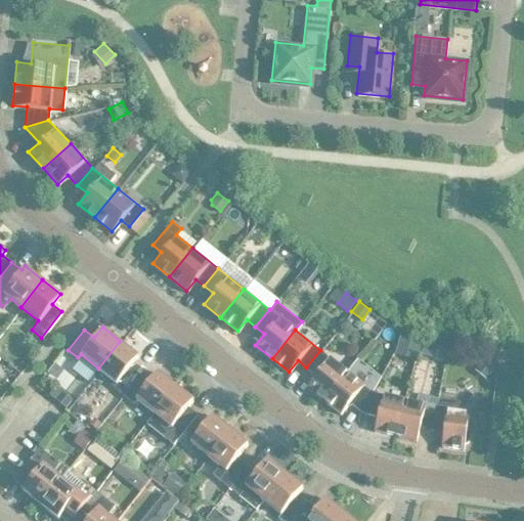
[(400,334),(395,348),(417,354),(421,340),(400,334)]
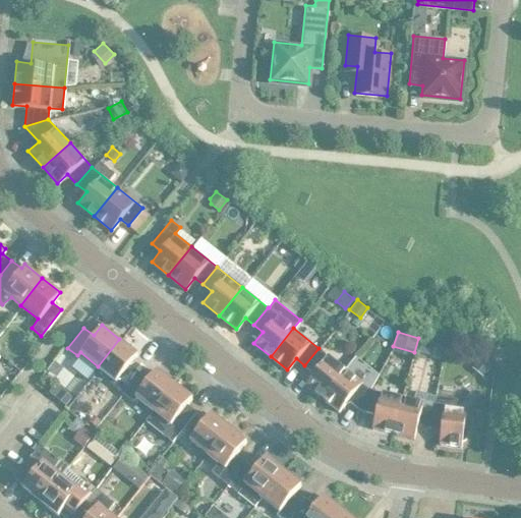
[(416,349),(428,353),(432,341),(420,338),(416,349)]
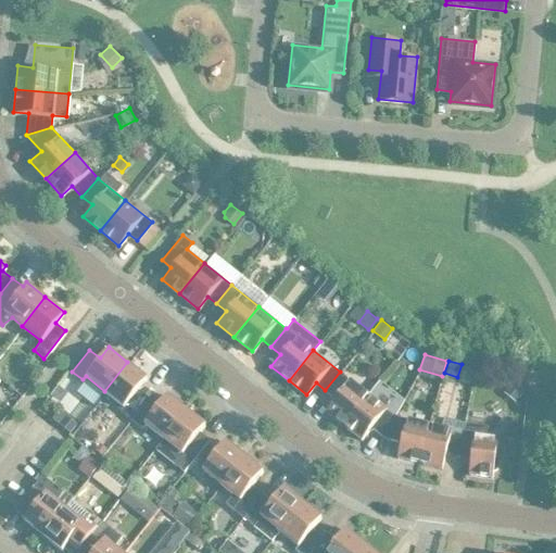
[(130,417),(148,396),(137,388),(146,377),(127,362),(104,391),(123,405),(119,410),(130,417)]
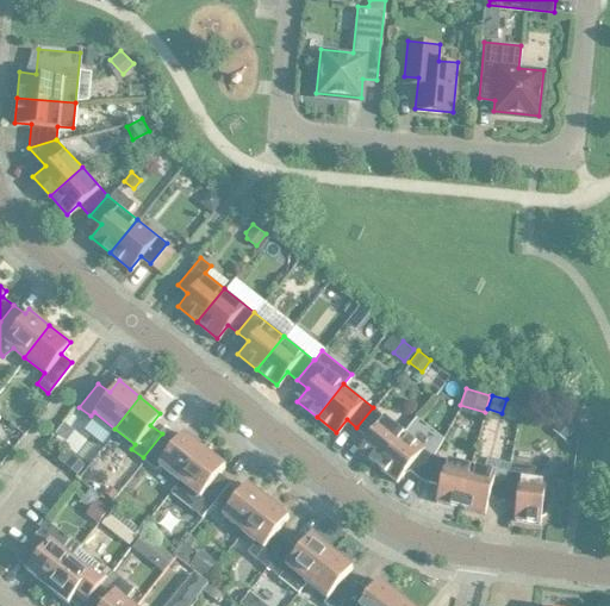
[(377,464),(403,430),(373,407),(356,428),(367,436),(356,448),(377,464)]
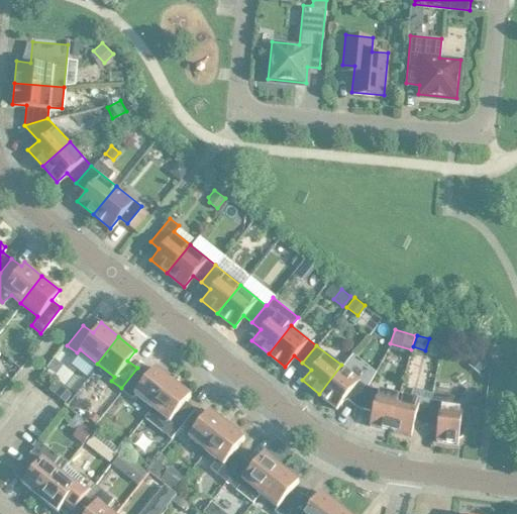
[(471,360),(481,369),(487,361),(477,352),(471,360)]
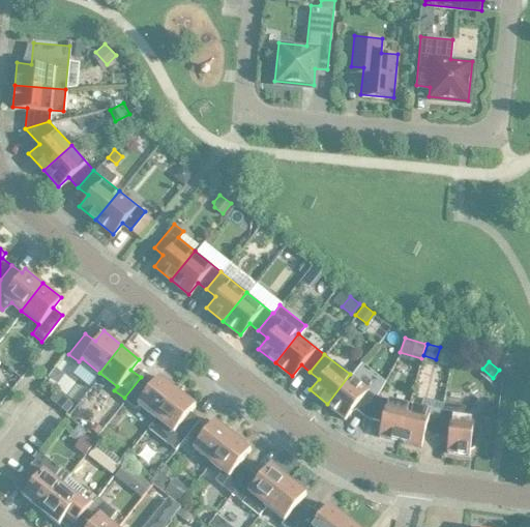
[(365,416),(376,394),(381,385),(371,376),(361,377),(359,381),(350,374),(327,404),(344,417),(353,406),(365,416)]
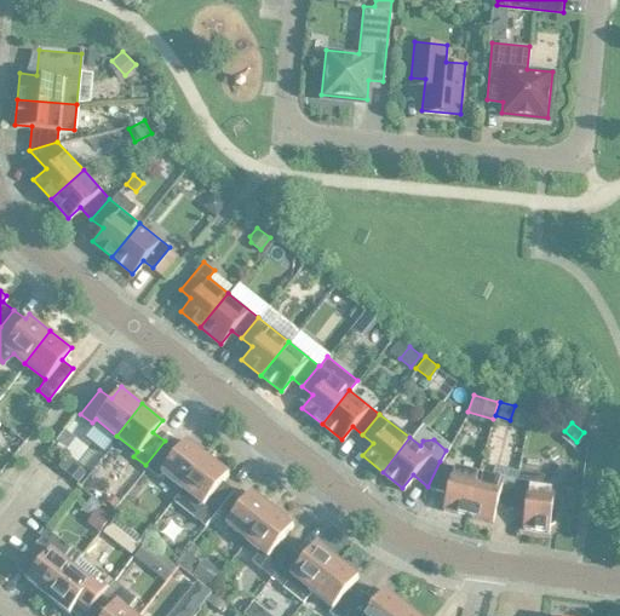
[(181,487),(206,455),(185,438),(176,450),(165,441),(145,465),(158,475),(160,470),(181,487)]
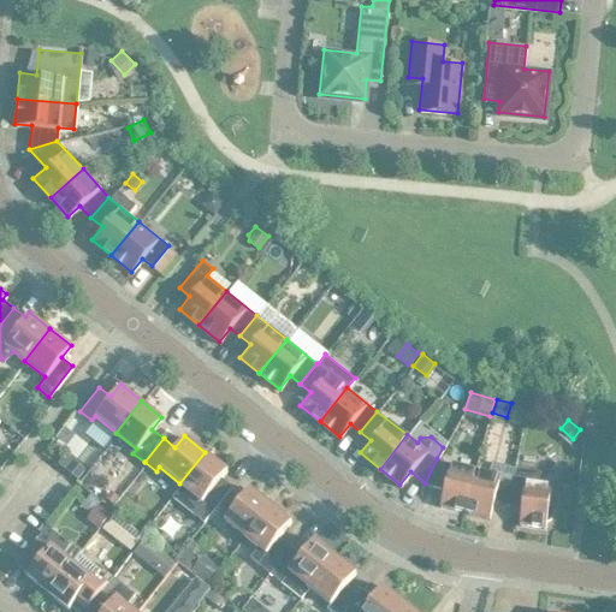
[(205,452),(179,483),(171,494),(203,521),(231,485),(220,476),(226,468),(205,452)]
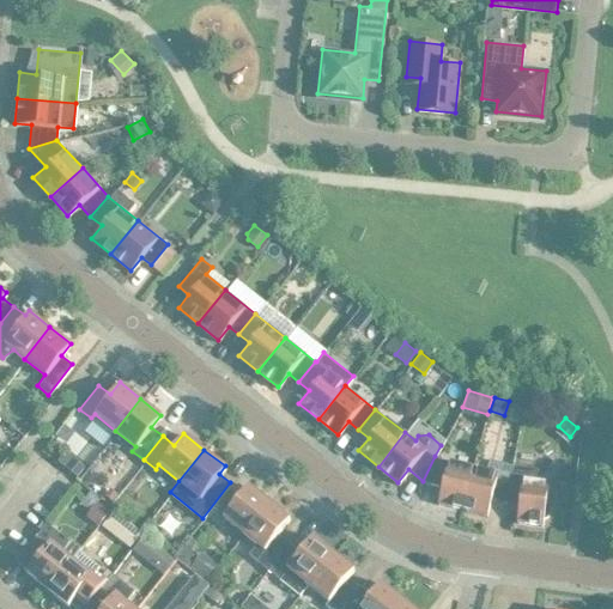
[(84,464),(72,455),(64,464),(77,474),(84,464)]
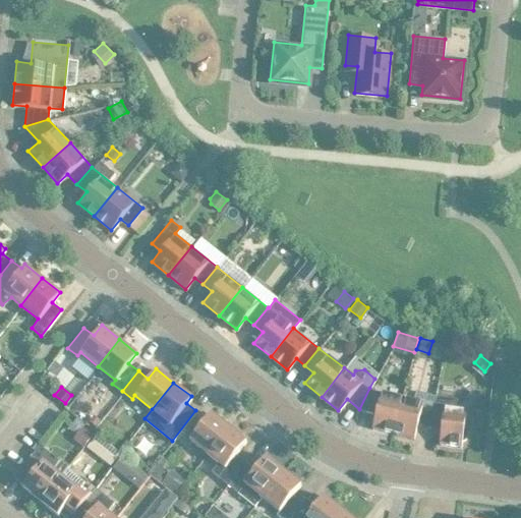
[(371,426),(393,432),(402,396),(369,388),(359,409),(374,412),(371,426)]
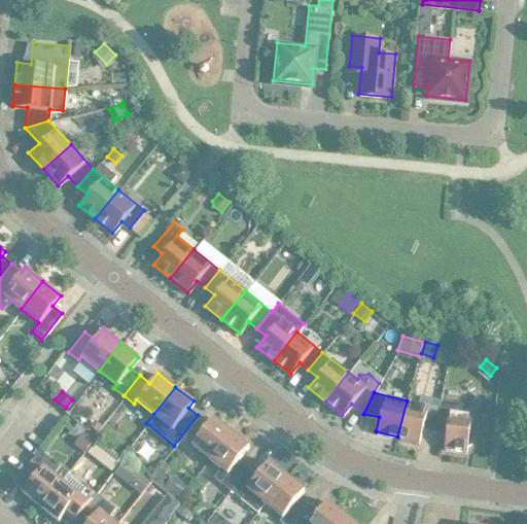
[(422,428),(433,431),(441,398),(420,393),(417,404),(407,400),(397,437),(418,442),(422,428)]
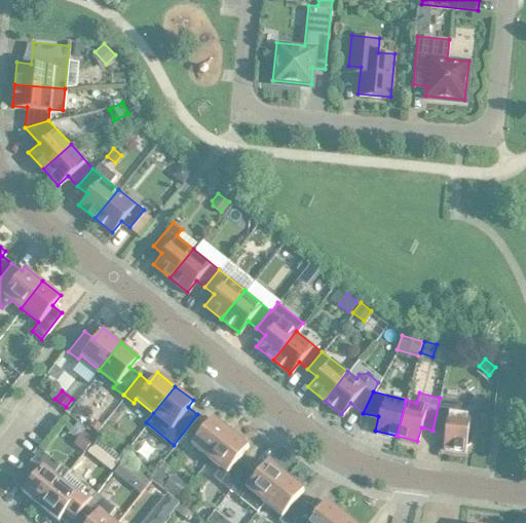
[(440,398),(433,431),(445,432),(443,446),(464,449),(465,443),(470,441),(471,434),(467,432),(470,413),(460,411),(462,402),(440,398)]
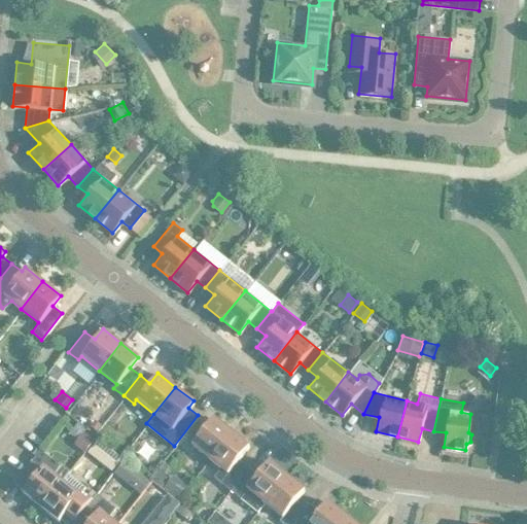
[(191,444),(209,457),(231,430),(213,416),(200,432),(194,428),(187,437),(192,442),(191,444)]
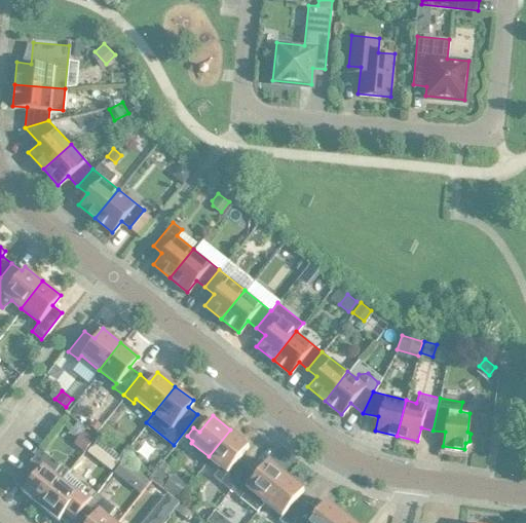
[(83,450),(94,437),(83,428),(73,442),(83,450)]
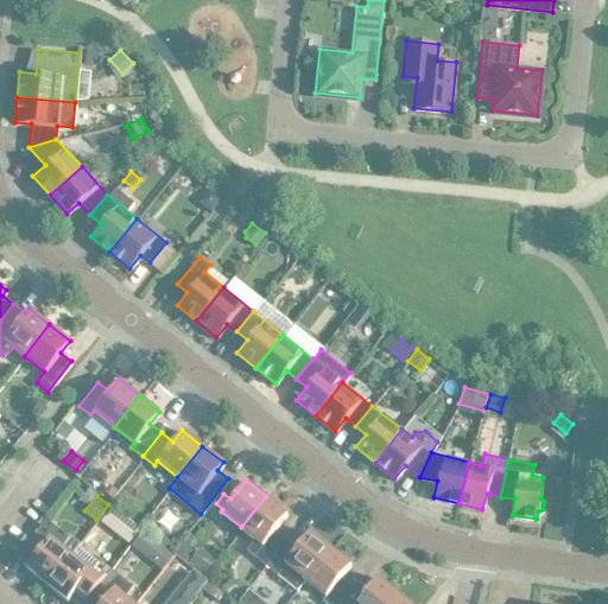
[(266,496),(241,527),(254,538),(246,548),(265,563),(285,538),(274,528),(286,513),(266,496)]
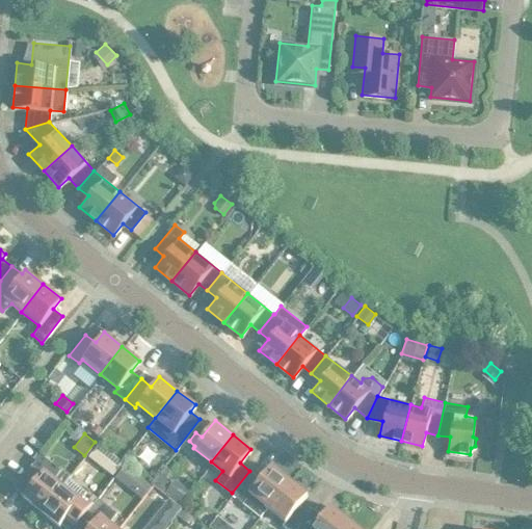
[(97,463),(107,449),(98,442),(87,454),(97,463)]
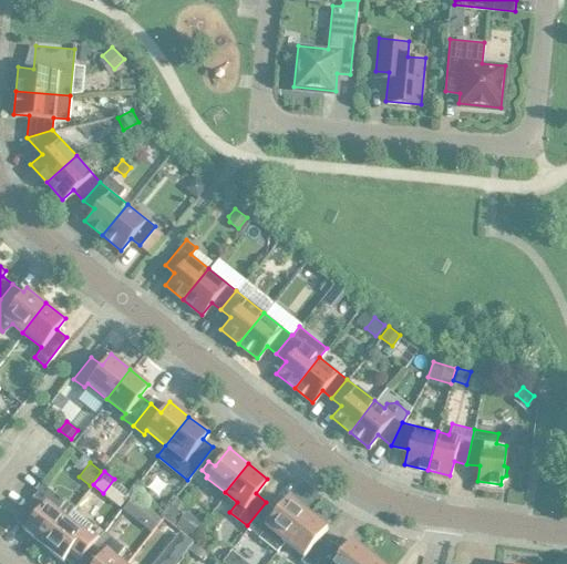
[(132,515),(143,501),(133,493),(122,508),(132,515)]
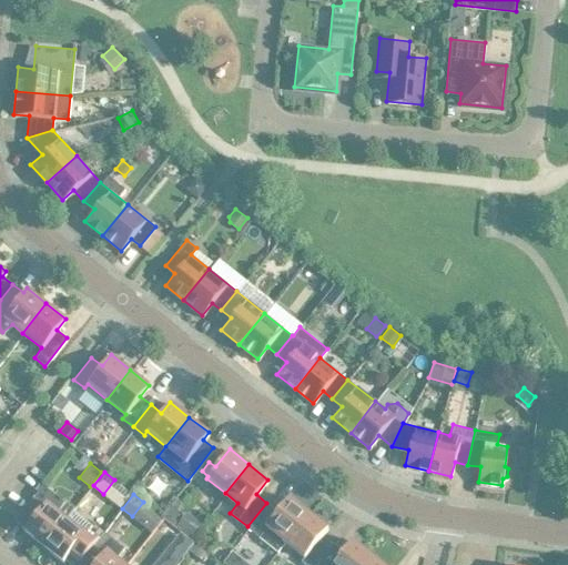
[(277,551),(285,541),(308,512),(288,496),(277,511),(266,503),(247,526),(277,551)]
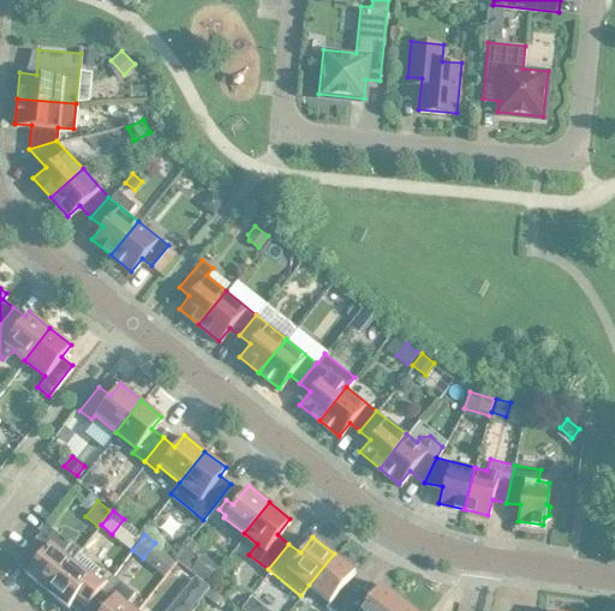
[(25,573),(47,589),(70,559),(49,543),(25,573)]
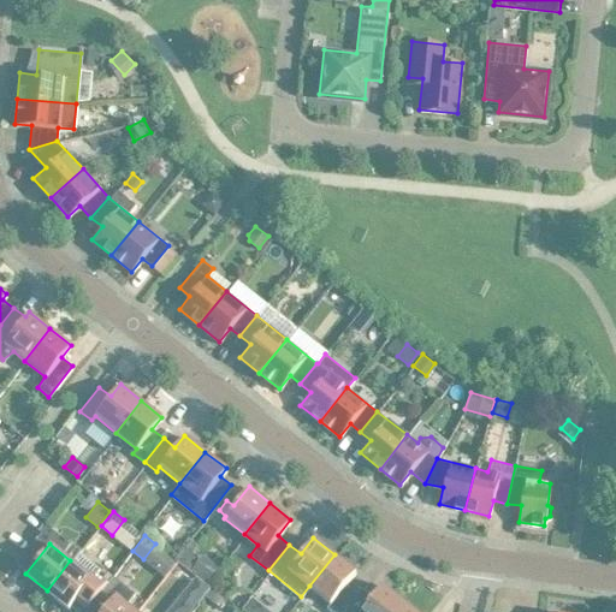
[(82,611),(88,604),(106,581),(94,572),(98,568),(77,551),(70,560),(47,590),(67,607),(71,602),(82,611)]
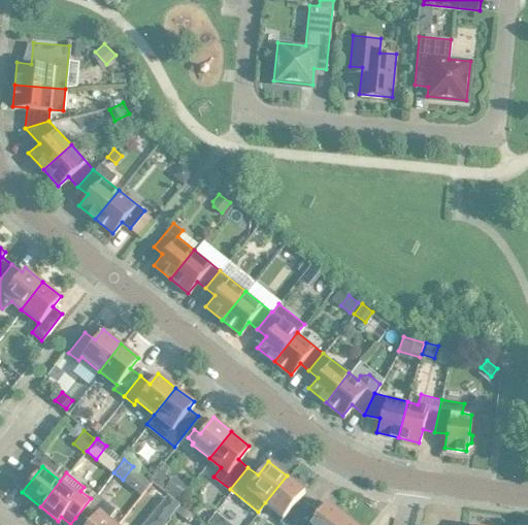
[(187,486),(173,474),(163,487),(177,498),(187,486)]
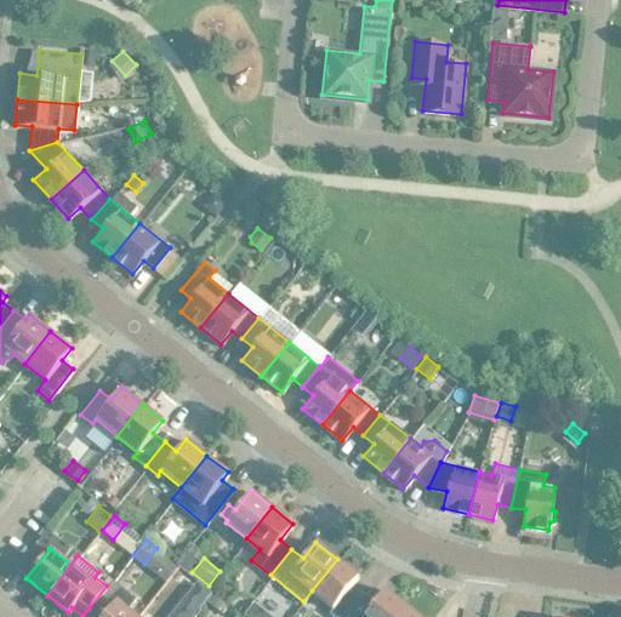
[(337,559),(312,590),(332,607),(329,611),(336,616),(343,616),(360,596),(359,596),(348,588),(358,575),(337,559)]
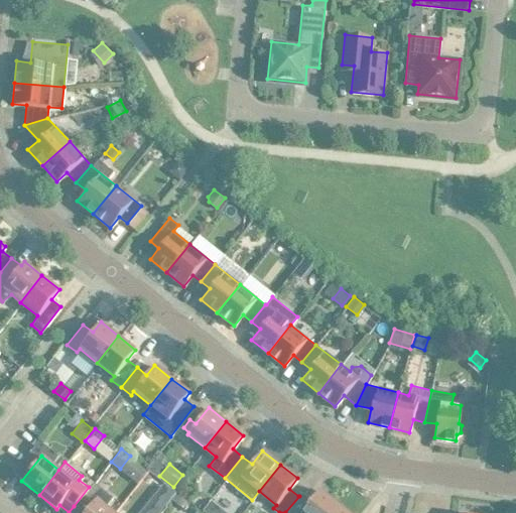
[(94,482),(84,495),(93,503),(85,512),(113,512),(114,512),(106,506),(113,497),(94,482)]
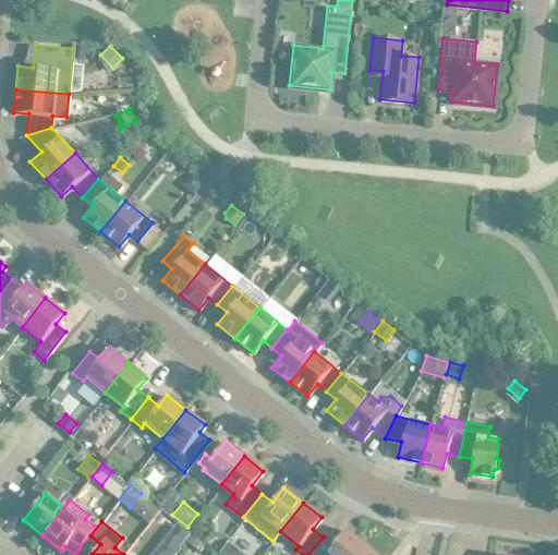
[(355,554),(364,544),(346,529),(337,540),(326,532),(323,537),(324,537),(308,554),(355,554)]
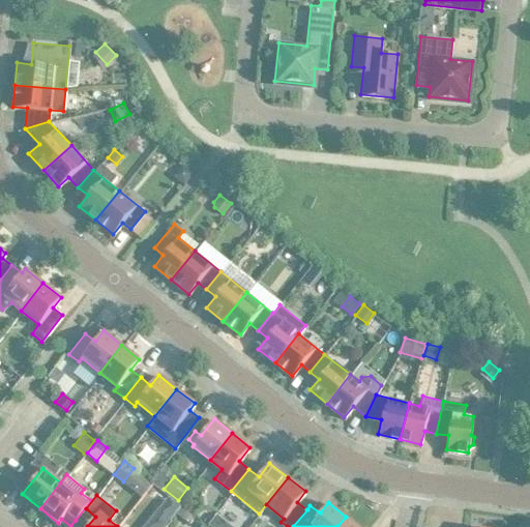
[(159,503),(140,526),(160,526),(172,514),(159,503)]
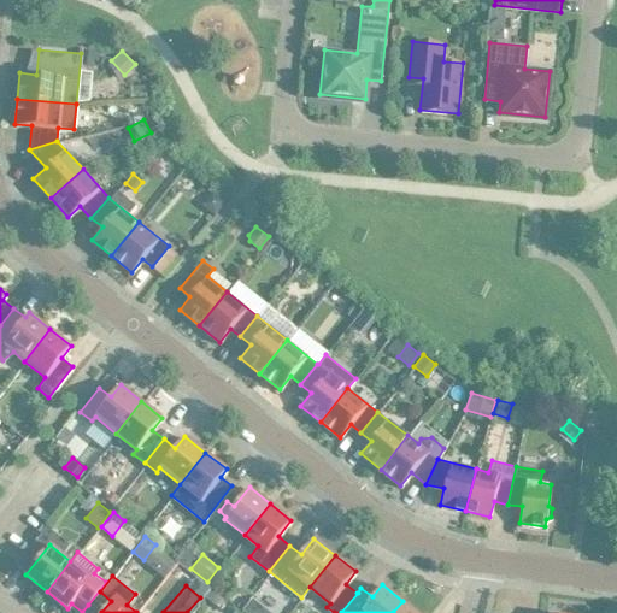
[(417,612),(403,601),(393,612),(417,612)]
